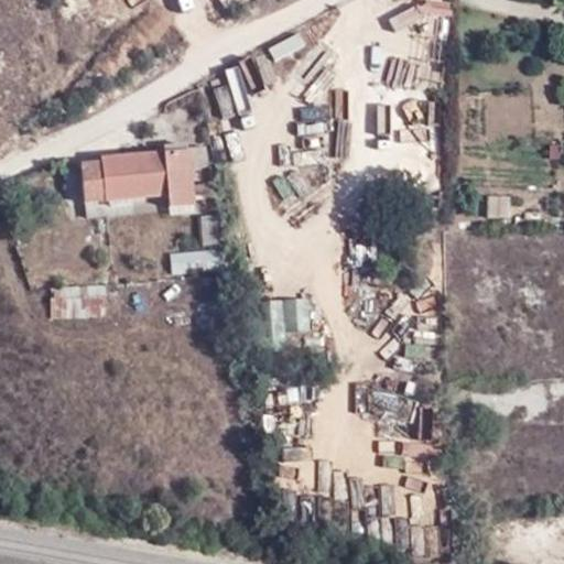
[(174,208),(176,223),(223,219),(218,190),(196,191),(196,177),(217,175),(215,160),(104,171),(105,179),(78,181),(84,217),(100,216),(100,214),(174,208)]
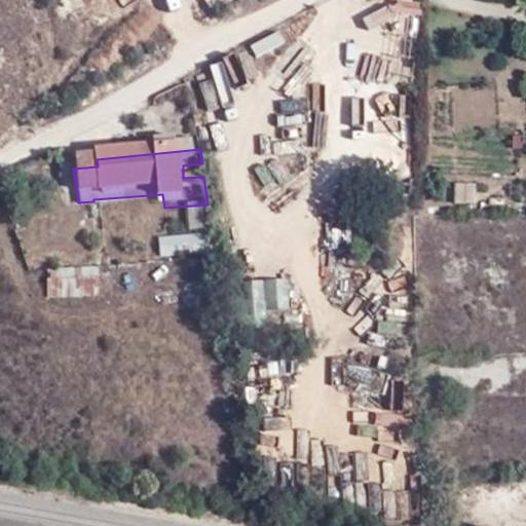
[(78,202),(80,216),(164,208),(162,194),(94,199),(94,201),(78,202)]
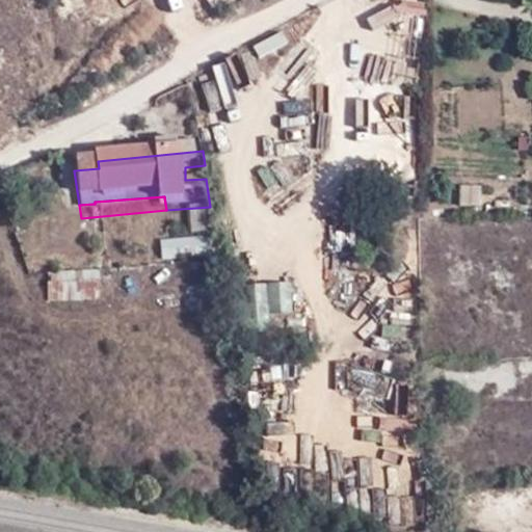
[(202,236),(162,239),(163,257),(203,254),(202,236)]
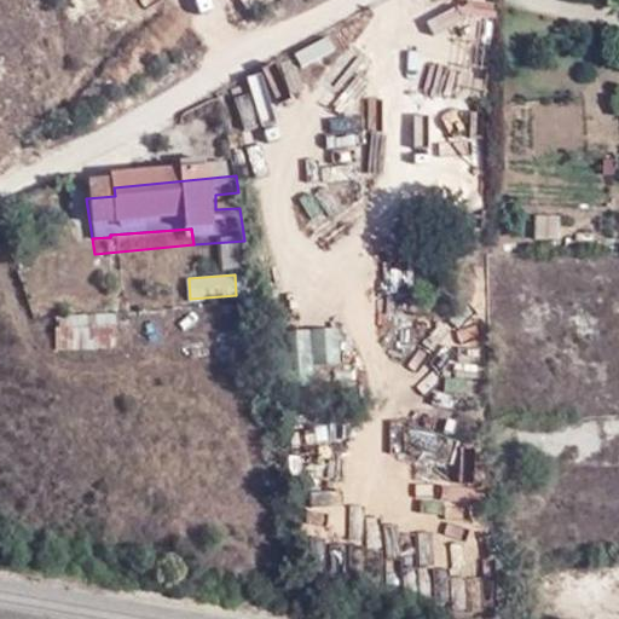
[(116,346),(116,311),(55,312),(56,347),(116,346)]
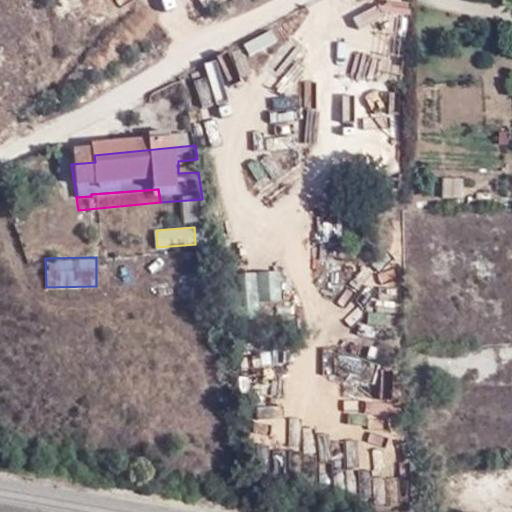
[(274,415),(291,401),(282,391),(266,405),(274,415)]
